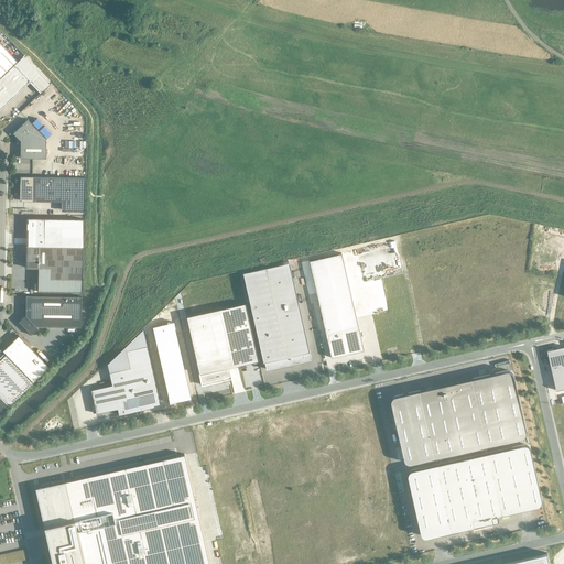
[(0,78),(18,62),(0,43),(0,78)]
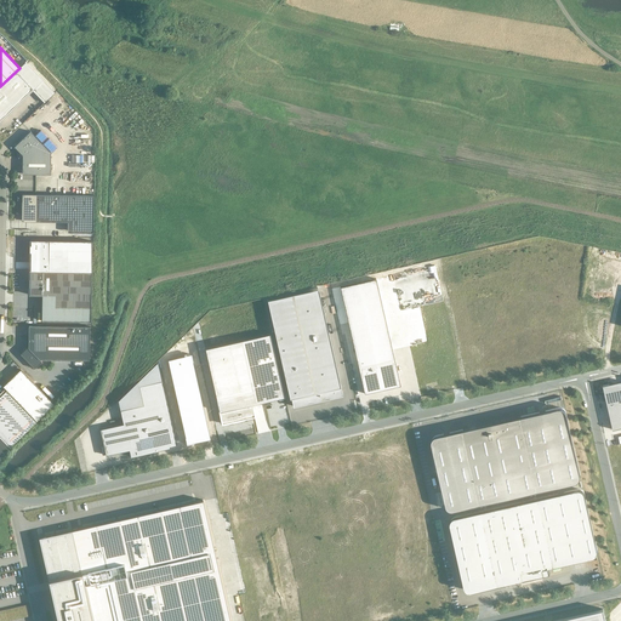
[(20,68),(0,86),(0,119),(1,119),(4,114),(6,114),(9,109),(10,110),(12,106),(15,106),(33,89),(45,101),(44,102),(55,92),(53,92),(24,62),(20,68)]
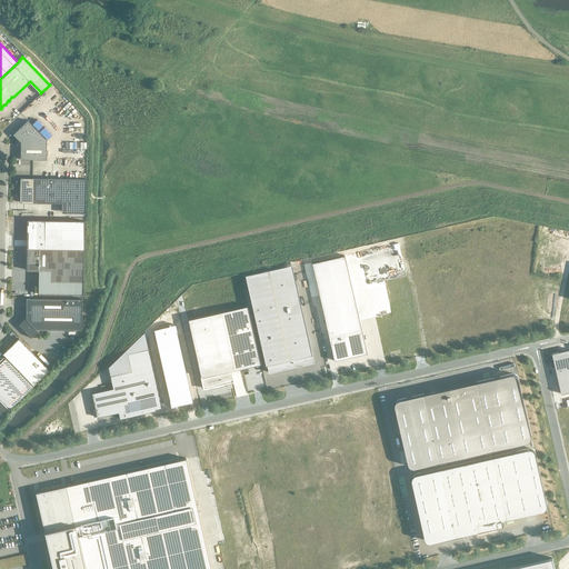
[(46,160),(47,140),(28,120),(16,132),(23,140),(20,142),(20,159),(46,160)]
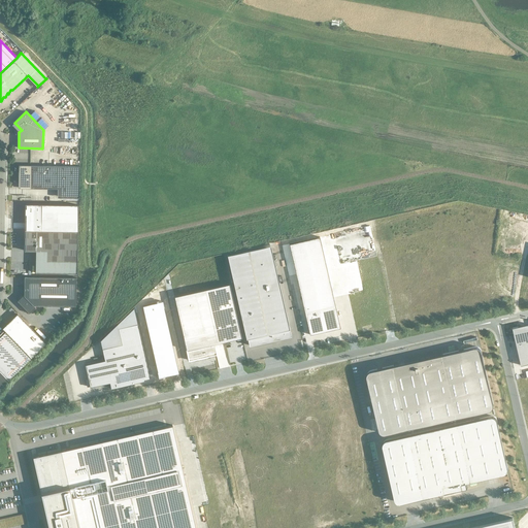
[(48,125),(41,118),(37,122),(43,129),(48,125)]
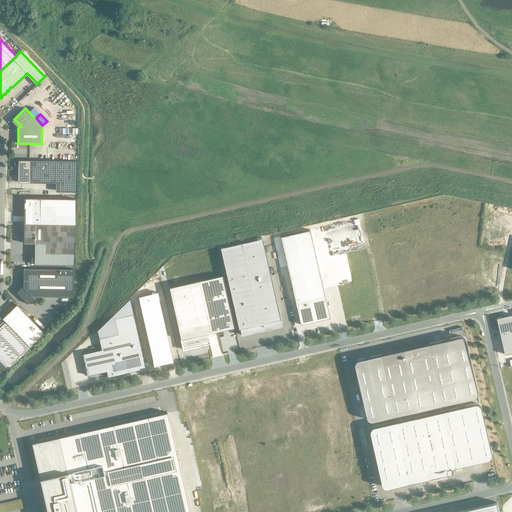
[(77,135),(60,135),(60,153),(77,154),(77,135)]
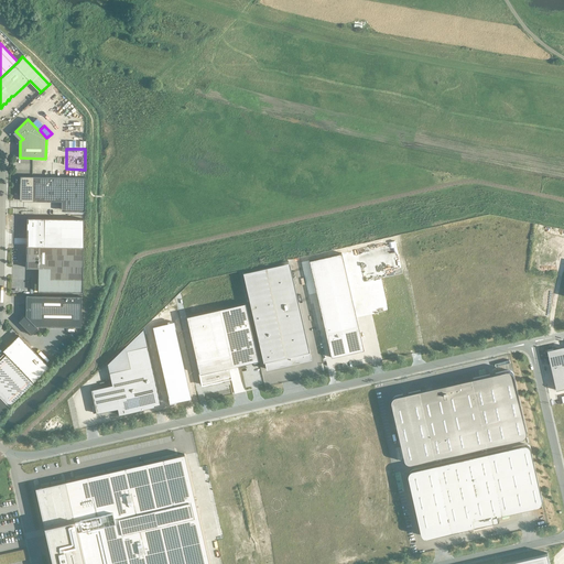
[(20,176),(20,183),(20,201),(21,201),(67,202),(67,210),(85,212),(85,177),(20,176)]
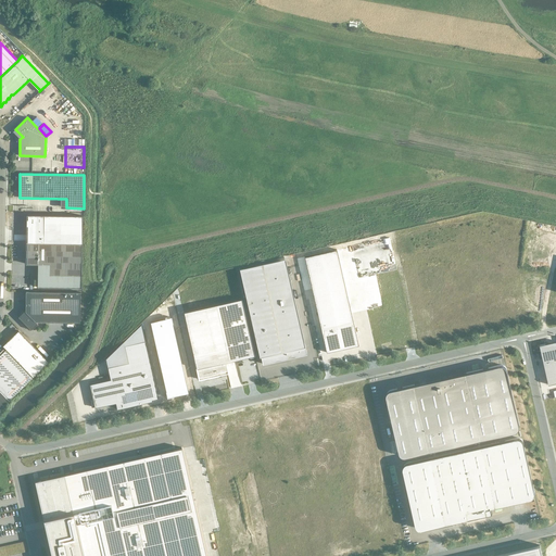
[(27,242),(27,264),(37,264),(37,287),(81,288),(81,276),(81,243),(81,240),(83,214),(27,214),(27,242)]
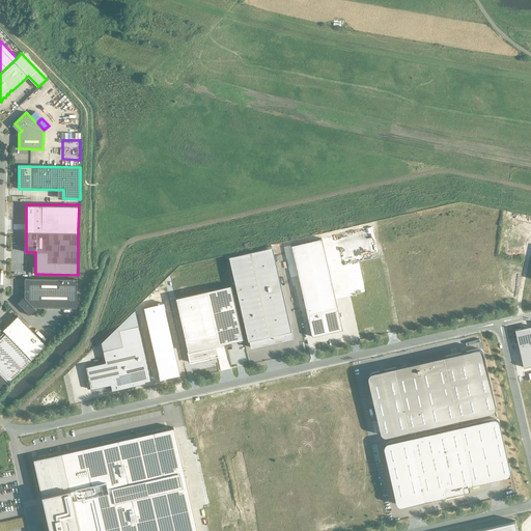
[(371,226),(290,245),(311,336),(342,330),(335,299),(386,287),(371,226)]
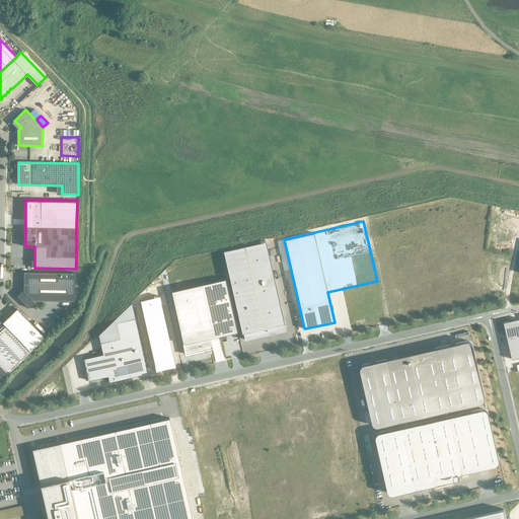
[(266,241),(223,250),(242,332),(243,332),(245,340),(286,330),(266,241)]
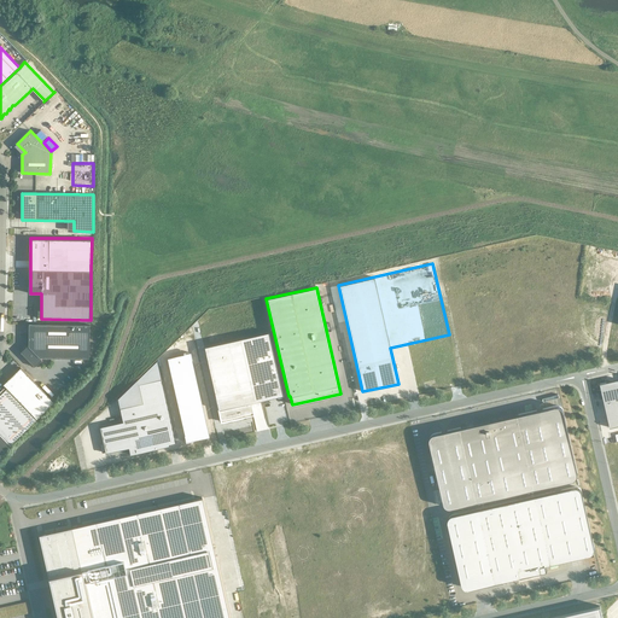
[(89,325),(29,324),(28,345),(21,353),(34,367),(41,360),(40,357),(88,359),(89,325)]
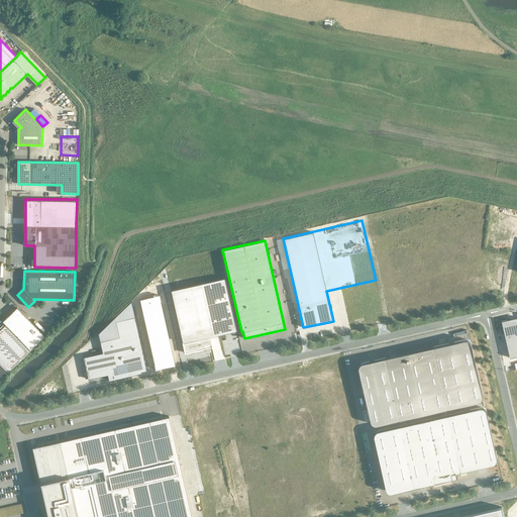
[(225,278),(171,290),(185,352),(212,346),(210,336),(237,330),(225,278)]
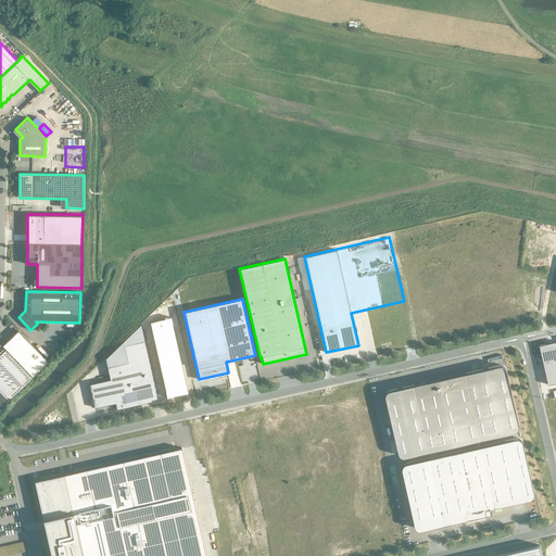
[(150,321),(167,397),(188,393),(171,317),(150,321)]
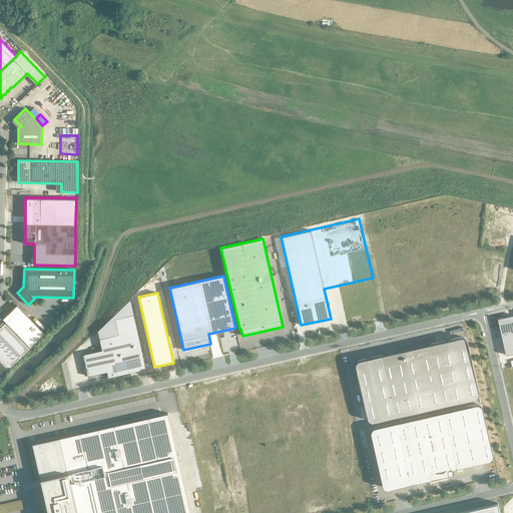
[(44,334),(17,305),(2,319),(30,348),(44,334)]
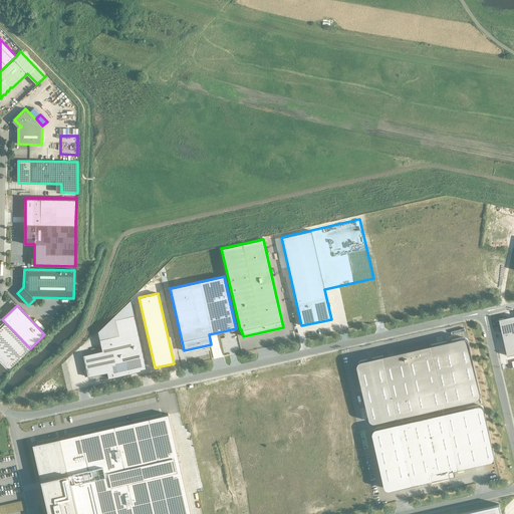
[(135,315),(114,319),(118,335),(99,339),(101,350),(82,355),(87,376),(106,372),(108,378),(141,370),(141,369),(147,368),(135,315)]
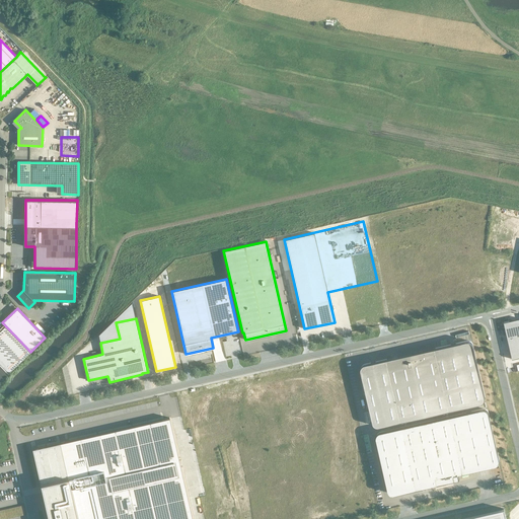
[(518,355),(518,318),(504,322),(506,332),(512,357),(518,355)]
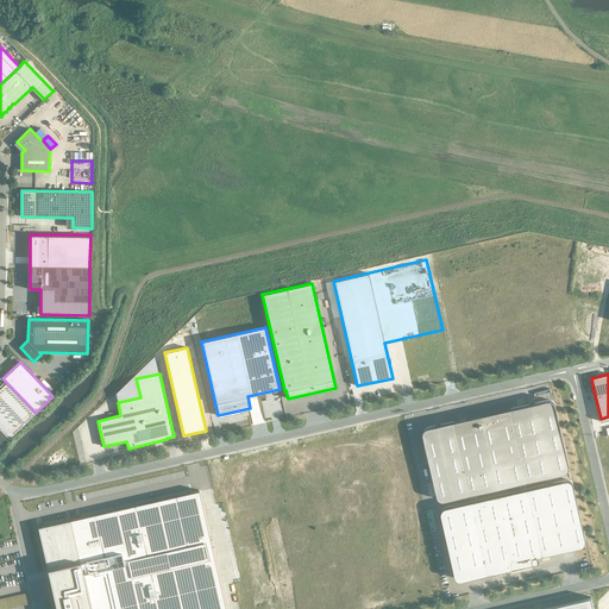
[(0,427),(10,438),(35,414),(6,383),(0,388),(0,427)]
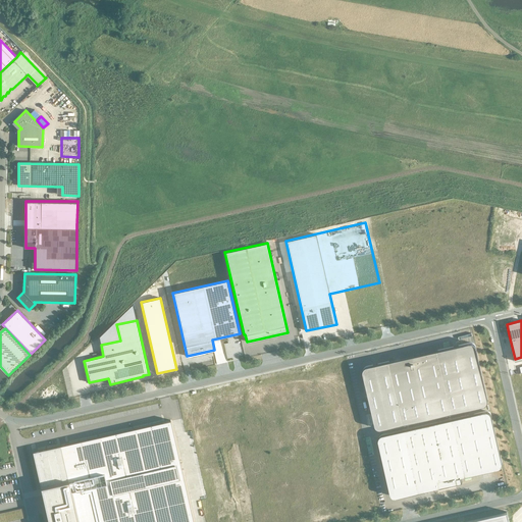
[(470,343),(469,343),(419,354),(420,357),(392,363),(390,361),(367,366),(366,366),(366,367),(365,368),(364,369),(364,370),(364,371),(363,371),(363,373),(364,374),(375,424),(375,425),(375,426),(376,426),(376,427),(377,427),(377,428),(378,428),(379,428),(380,428),(381,428),(483,405),(484,405),(485,404),(486,404),(486,403),(487,402),(487,401),(487,400),(487,399),(476,347),(475,346),(475,345),(474,345),(474,344),(473,344),(472,343),(471,343),(470,343)]
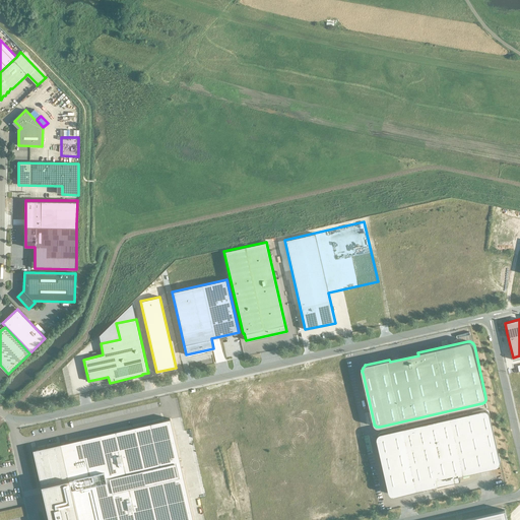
[(500,460),(490,414),(490,413),(489,412),(488,411),(488,410),(486,410),(485,409),(484,409),(483,409),(381,433),(380,433),(379,434),(378,435),(378,436),(377,437),(377,438),(377,439),(388,488),(388,489),(389,492),(389,493),(390,493),(390,494),(391,495),(392,495),(393,495),(394,495),(395,495),(438,485),(438,484),(460,480),(458,474),(496,466),(497,466),(498,465),(499,465),(499,464),(500,463),(500,462),(500,461),(500,460)]
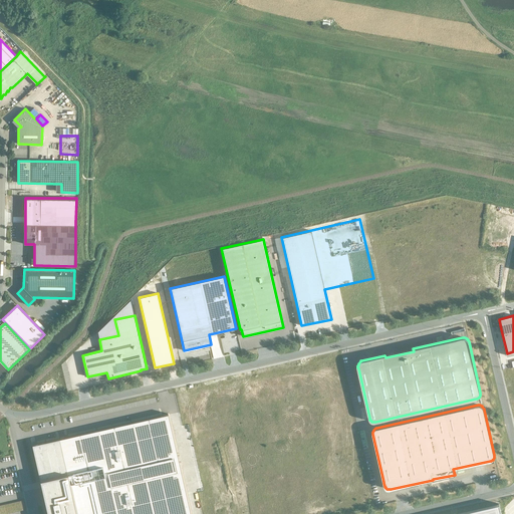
[(190,513),(168,414),(59,438),(32,445),(33,451),(35,451),(43,487),(51,486),(54,497),(46,499),(49,513),(190,513)]
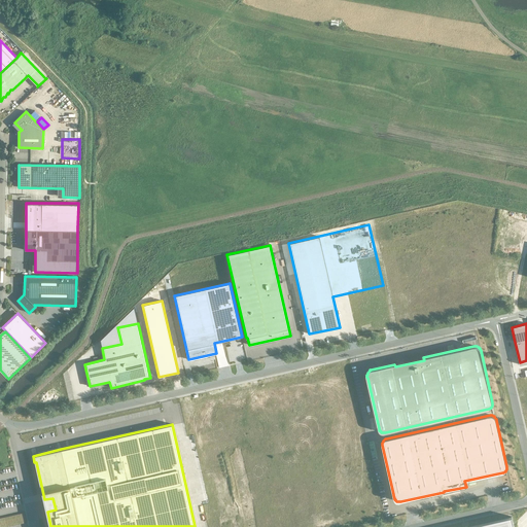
[(465,526),(514,526),(513,517),(465,526)]
